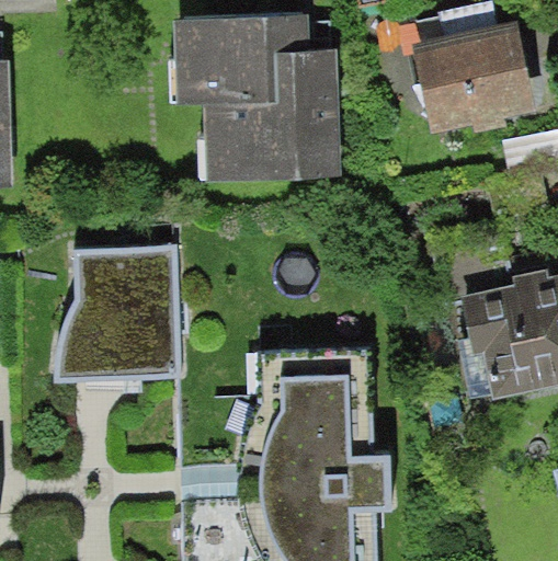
[(311,15),(179,19),(181,105),(205,104),(206,179),(342,176),(339,43),(312,44),(311,15)]
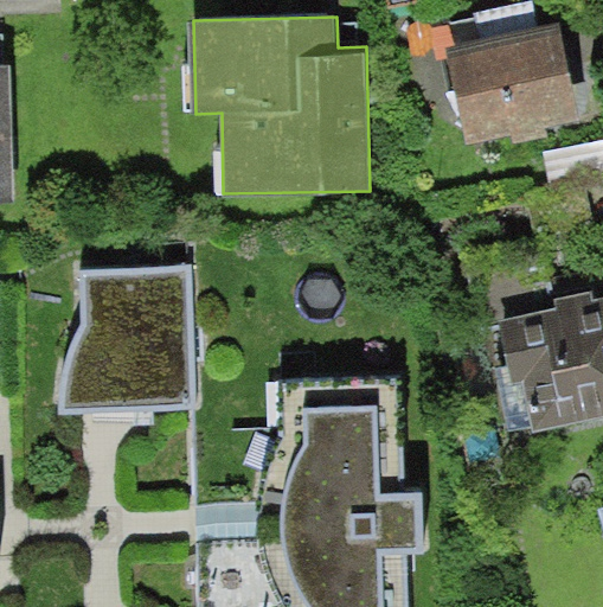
[(558,19),(449,46),(474,147),(583,120),(558,19)]
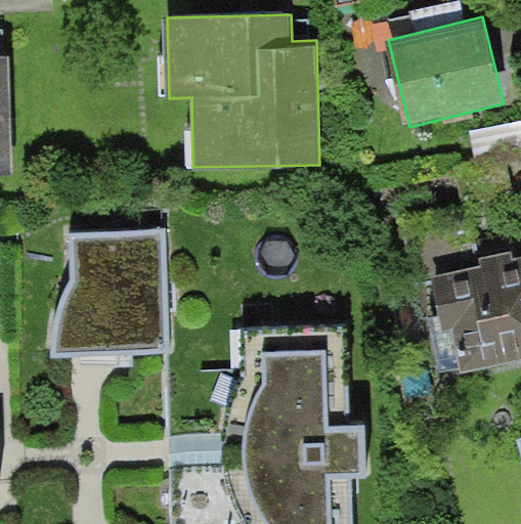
[(0,167),(12,167),(8,52),(0,52),(0,167)]
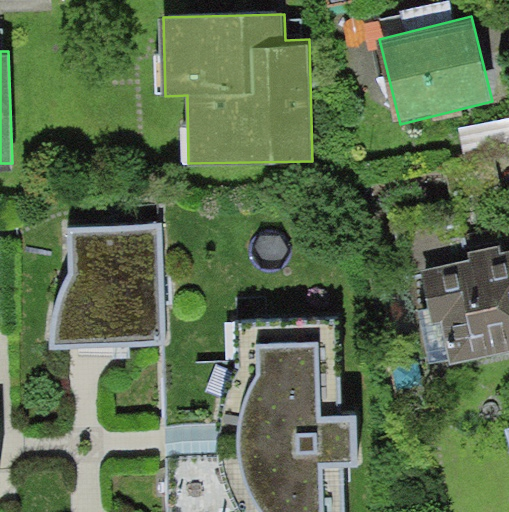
[(451,205),(389,218),(397,257),(414,253),(437,359),(508,344),(508,158),(444,172),(451,205)]
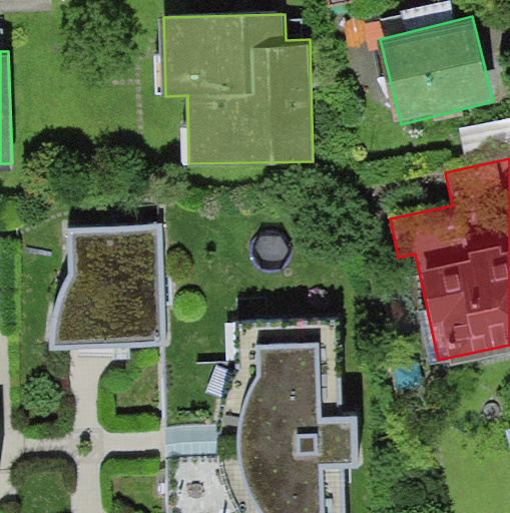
[(161,227),(68,226),(68,281),(62,294),(56,309),(51,322),(48,336),(49,347),(164,342),(161,227)]
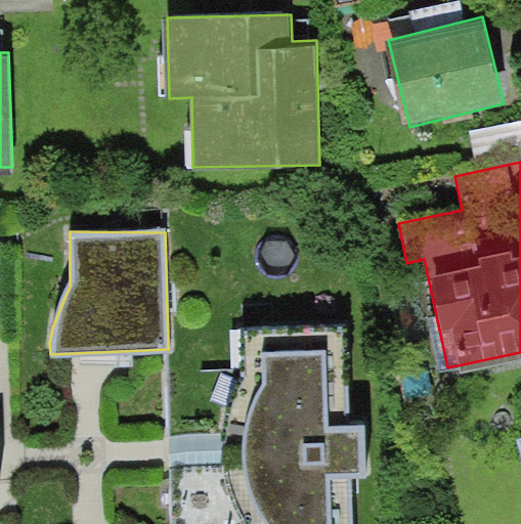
[(320,355),(265,356),(265,380),(253,401),(247,429),(247,460),(260,501),(272,518),(272,523),(328,523),(328,466),(355,465),(355,431),(321,432),(320,355)]
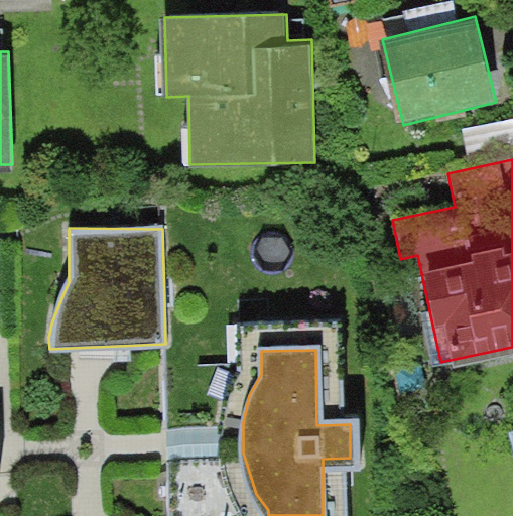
All buildings are outlined.
